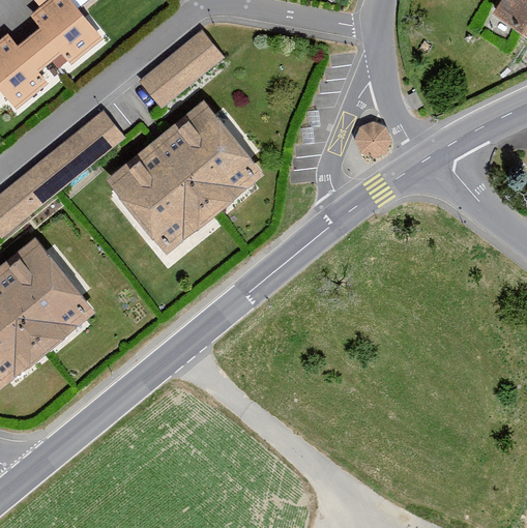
[(7,32),(0,38),(0,86),(18,108),(49,82),(37,69),(60,51),(71,64),(101,39),(69,0),(48,0),(30,15),(39,26),(17,45),(7,32)]
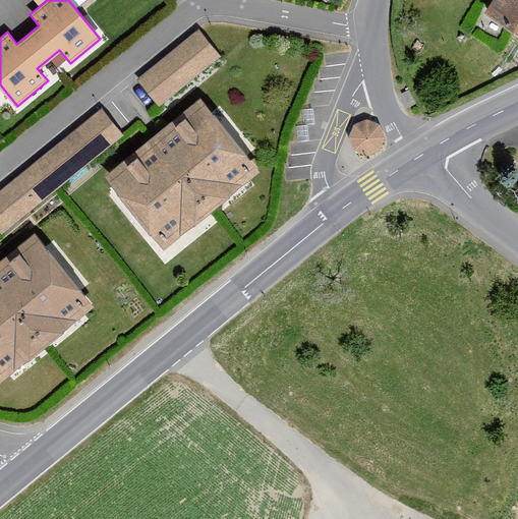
[(494,0),(487,9),(517,30),(517,0),(494,0)]
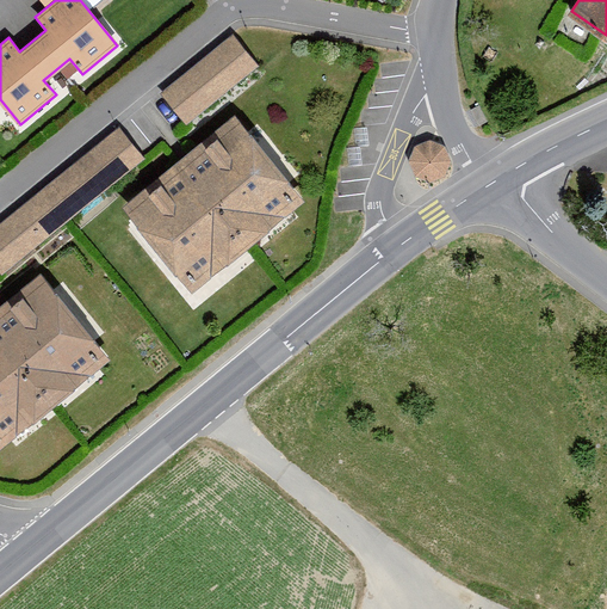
[(231,35),(160,92),(186,123),(256,66),(231,35)]
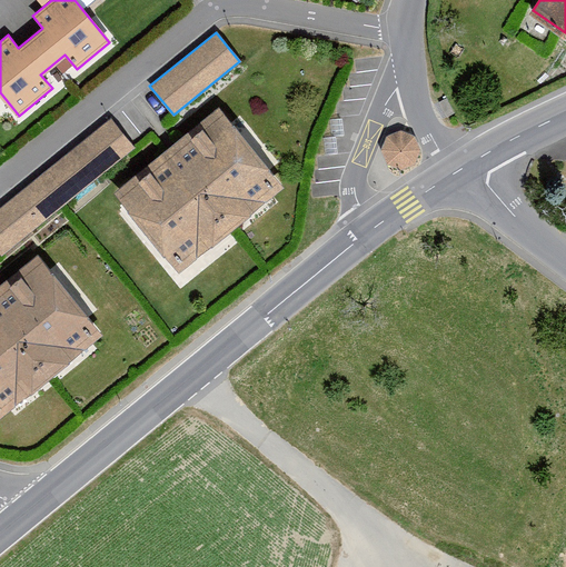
[(116,190),(180,268),(283,185),(219,107),(116,190)]
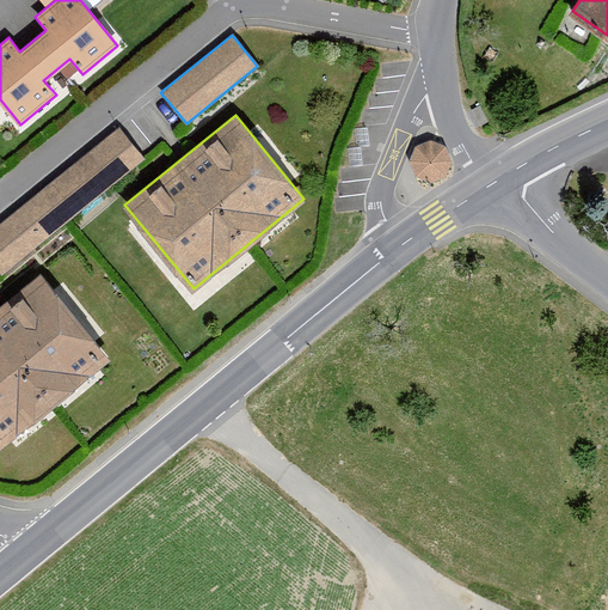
[(117,127),(0,223),(0,273),(1,275),(143,159),(117,127)]
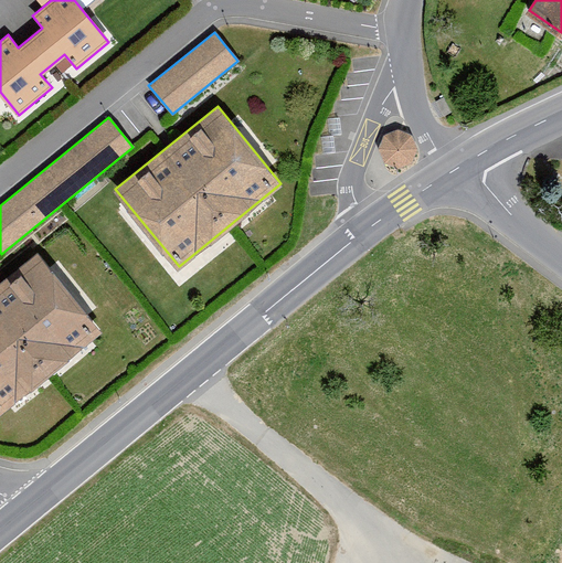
[(377,149),(379,157),(382,161),(388,165),(395,166),(401,165),(405,161),(410,157),(411,152),(411,147),(409,141),(405,136),(403,135),(398,133),(391,133),(385,135),(381,138),(378,142),(377,149)]
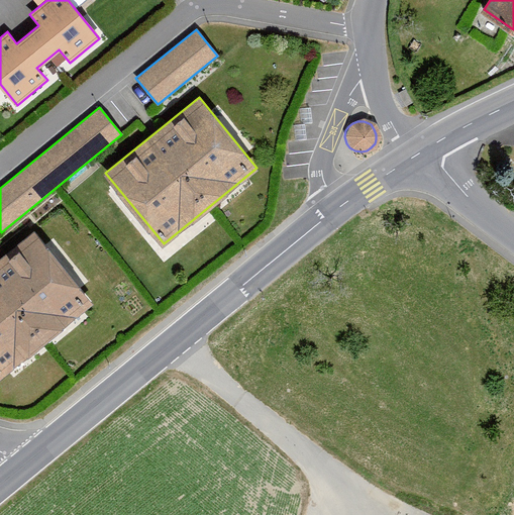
[(0,377),(93,302),(34,231),(0,260),(0,377)]
